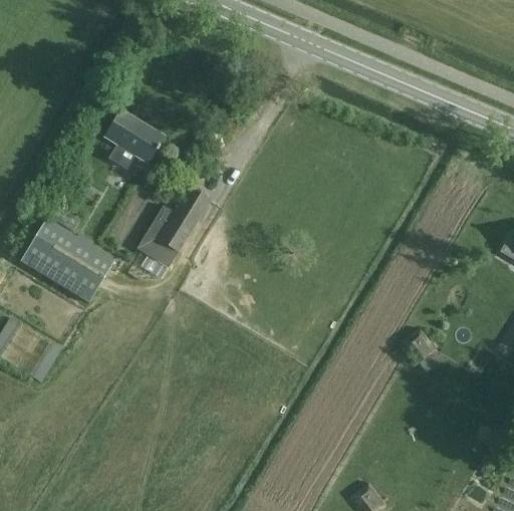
[(119,109),(109,126),(104,136),(116,144),(108,158),(125,169),(135,155),(147,162),(163,136),(119,109)]
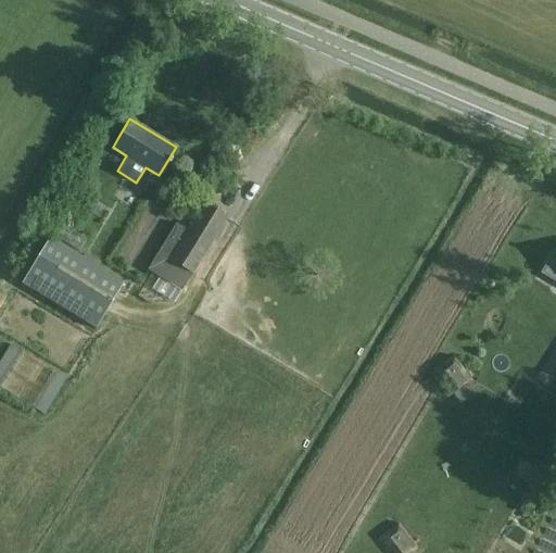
[(176,222),(159,250),(168,256),(165,263),(160,260),(153,271),(159,274),(158,276),(181,290),(192,272),(227,215),(204,202),(188,228),(176,222)]
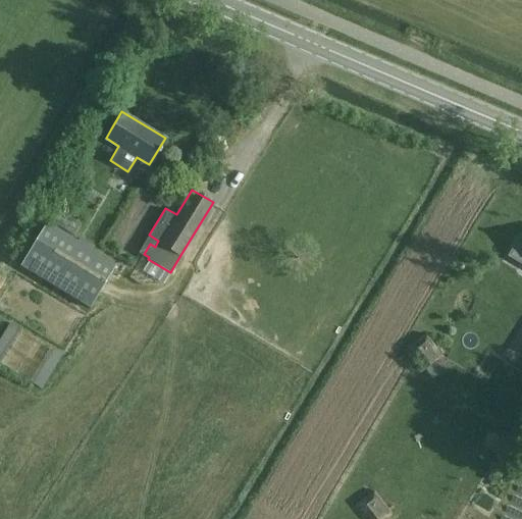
[(45,220),(19,264),(92,307),(116,263),(45,220)]
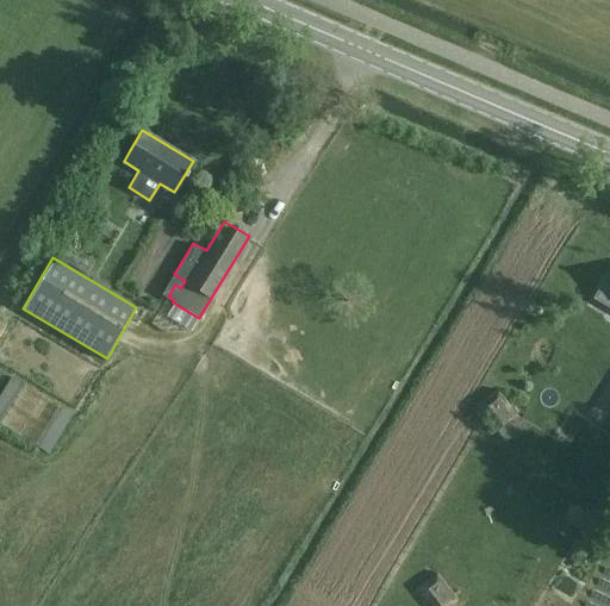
[(81,257),(76,266),(89,273),(94,264),(81,257)]
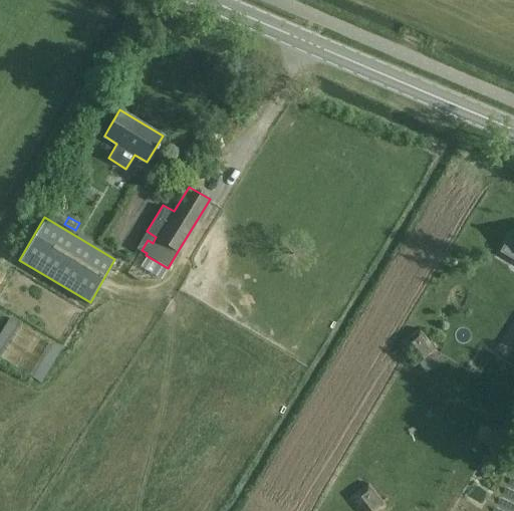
[(513,239),(509,237),(502,250),(513,257),(513,255),(513,239)]
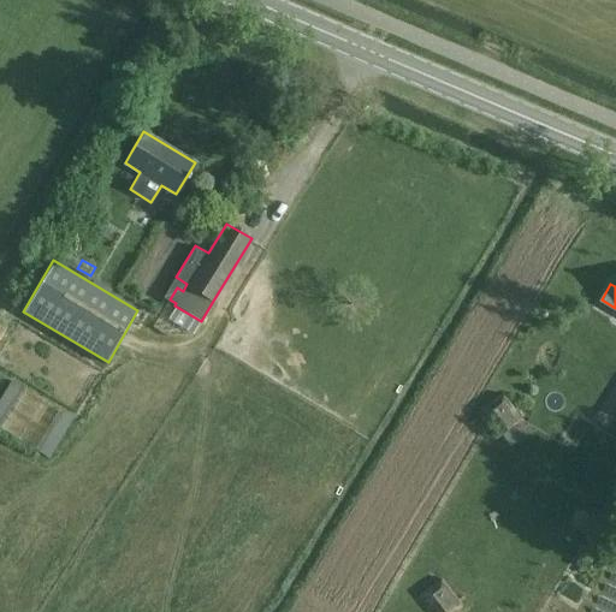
[(527,432),(519,420),(501,393),(480,408),(498,434),(501,433),(509,445),(527,432)]
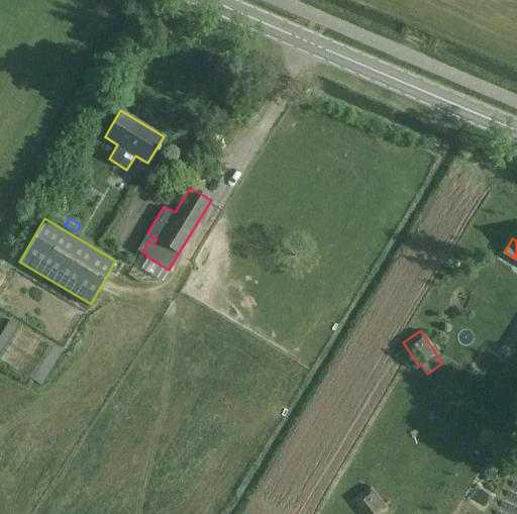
[(370,485),(355,495),(351,498),(363,513),(377,513),(386,507),(397,498),(381,477),(370,485)]
